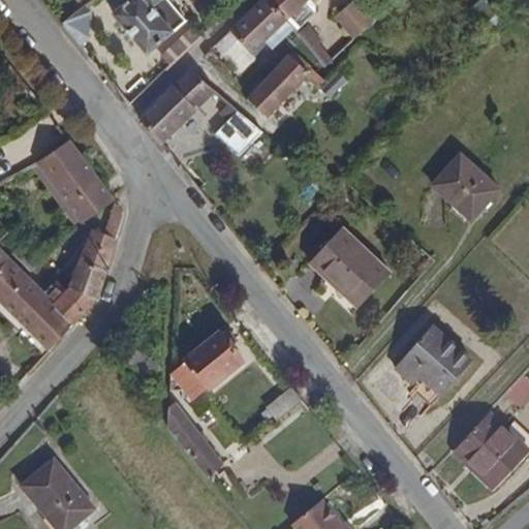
[(146,54),(184,20),(166,0),(131,0),(114,16),(146,54)]
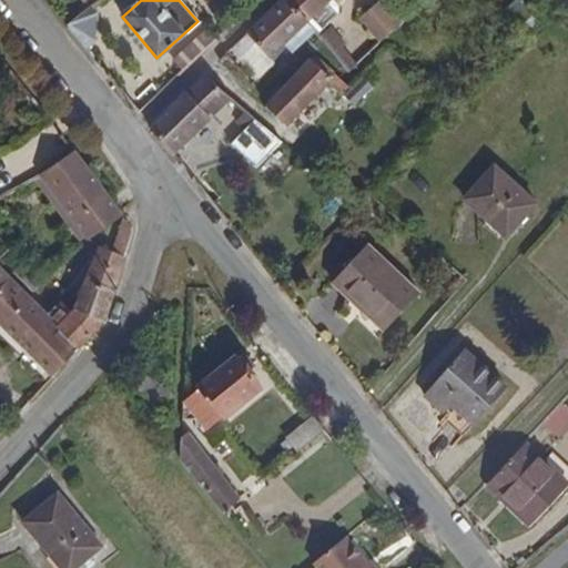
[(244,82),(306,24),(285,0),(284,0),(223,58),(244,82)]
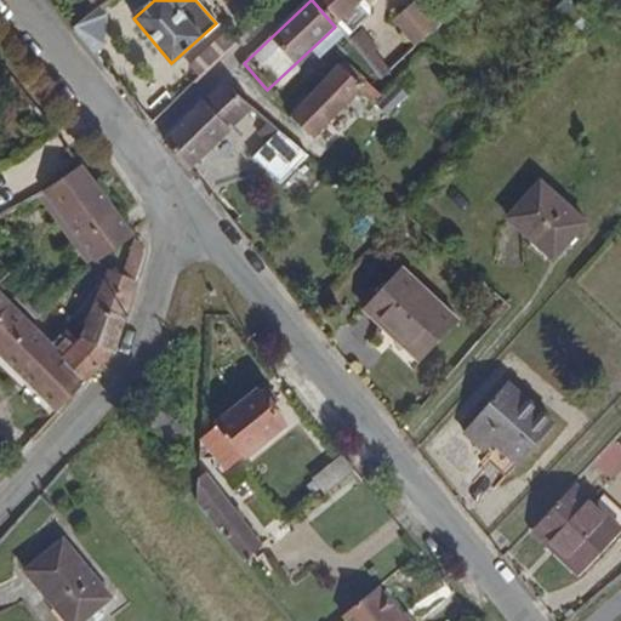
[(312,0),(335,27),(363,0),(312,0)]
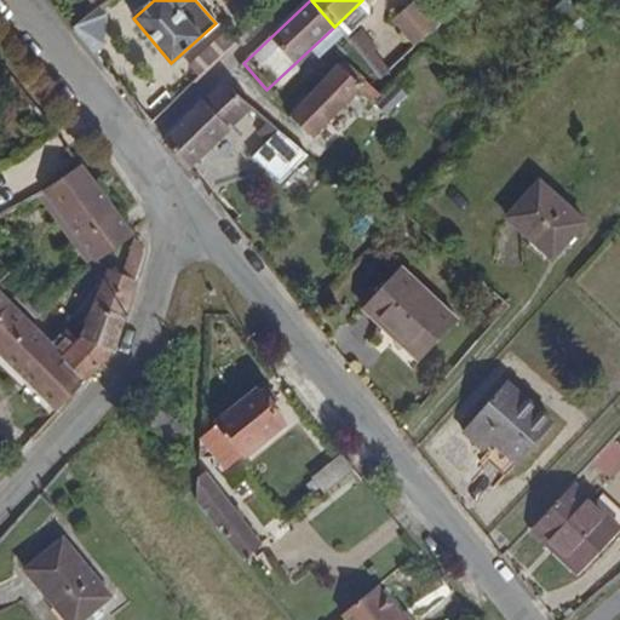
[(415,47),(445,17),(432,5),(424,12),(413,1),(391,22),(415,47)]
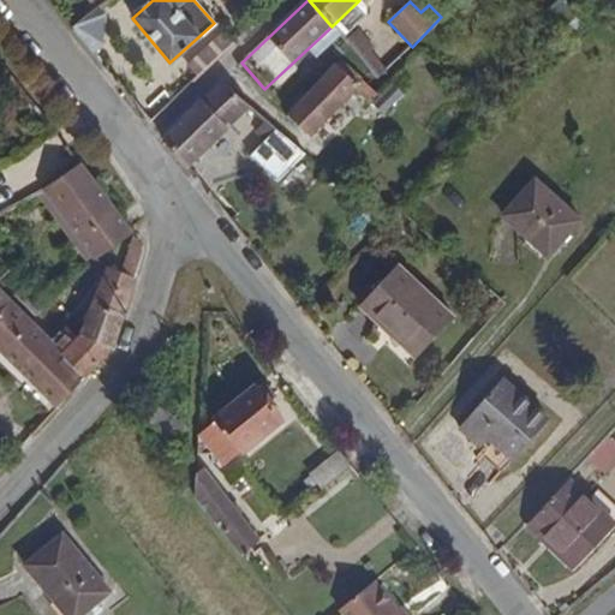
[(100,45),(103,18),(95,7),(69,28),(90,54),(93,52),(100,45)]
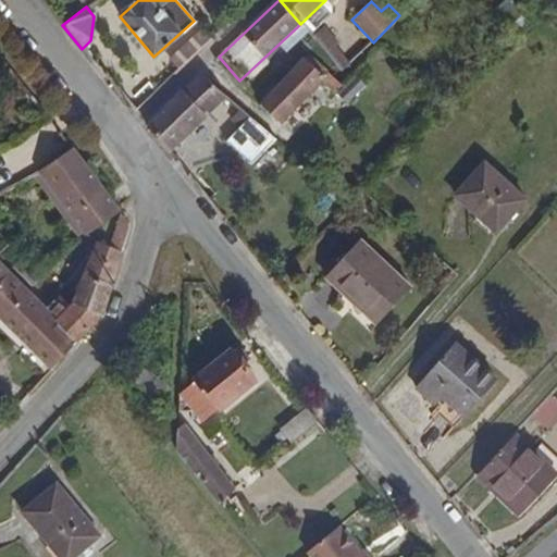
[(163,84),(211,39),(205,29),(160,70),(163,84)]
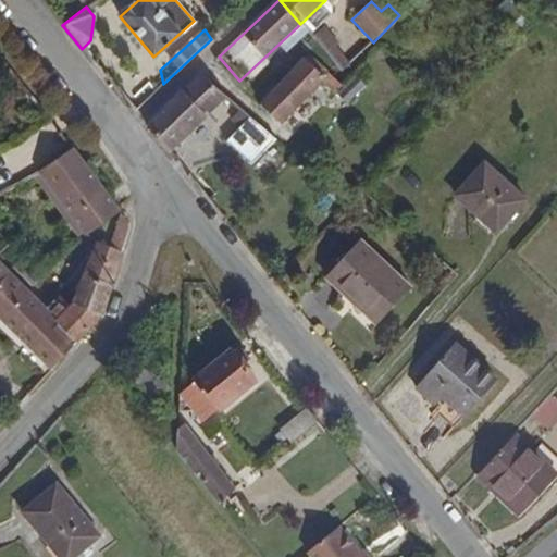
[(351,63),(323,29),(313,38),(343,71),(351,63)]
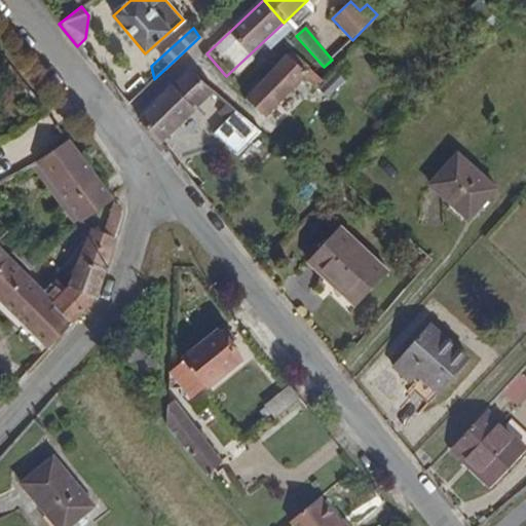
[(264,118),(285,97),(306,75),(287,58),(246,101),(248,104),(250,104),(264,118)]
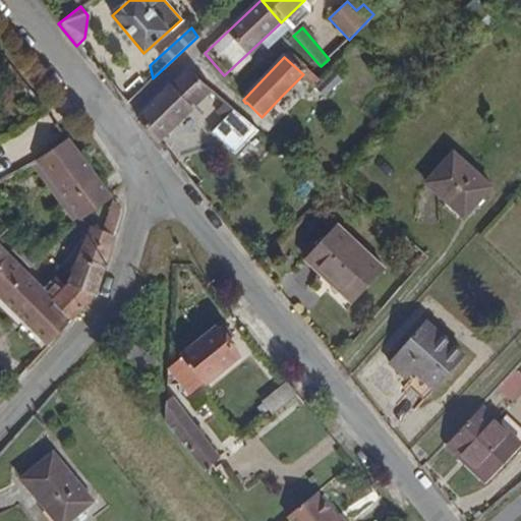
[(160,139),(196,106),(212,90),(188,68),(136,115),(158,141),(160,139)]
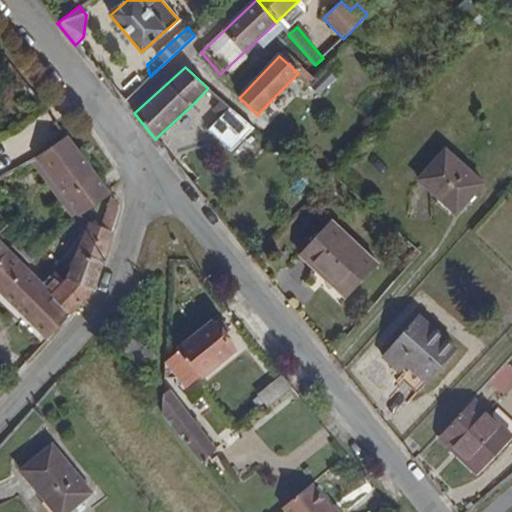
[(255,129),(223,100),(217,108),(225,115),(210,132),(233,152),(255,129)]
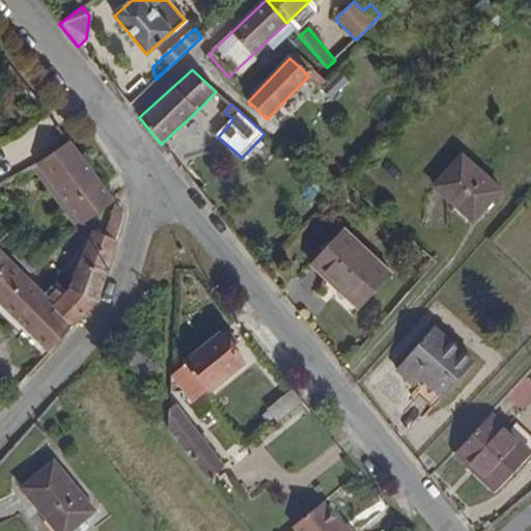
[(114,200),(71,138),(32,165),(75,227),(114,200)]
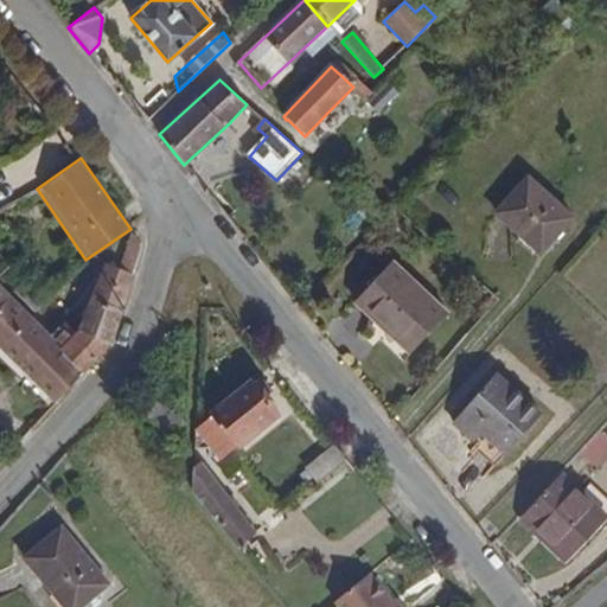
[(540,257),(570,222),(547,198),(526,181),(493,216),(540,257)]
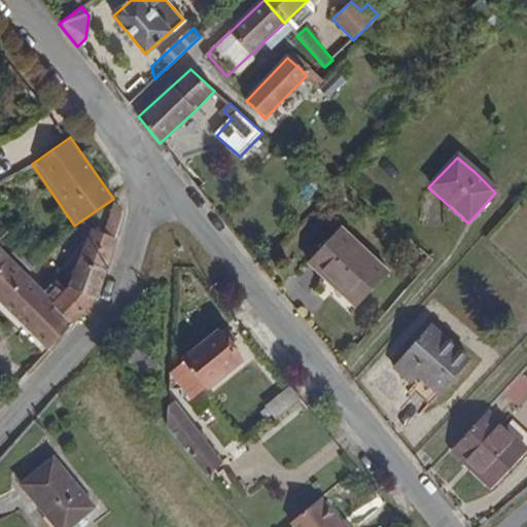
[(121,209),(113,199),(74,225),(82,227),(92,231),(114,239),(120,218),(121,209)]
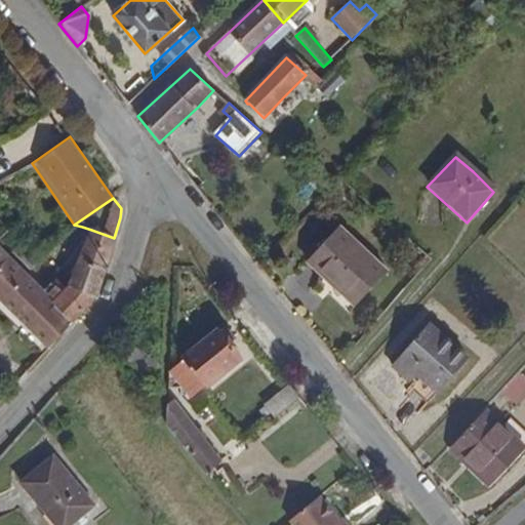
[(385,274),(337,227),(305,260),(320,277),(323,273),(355,305),(385,274)]
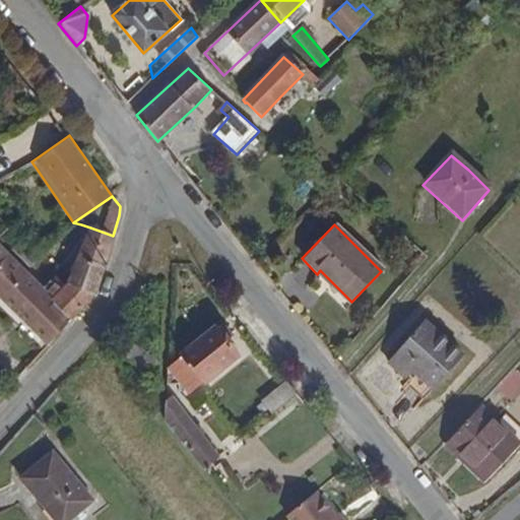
[(95,295),(113,236),(90,228),(64,286),(54,276),(42,288),(72,320),(95,295)]
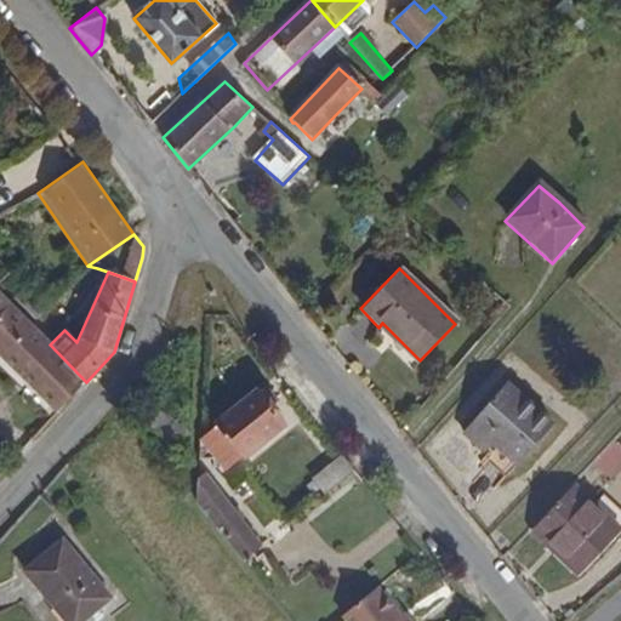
[(86,382),(50,345),(30,325),(0,296),(0,354),(58,412),(86,382)]
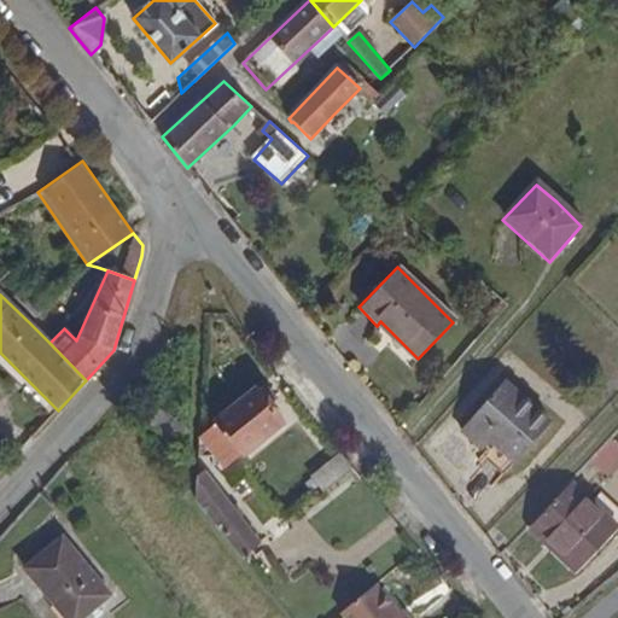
[(418,359),(380,321),(377,326),(414,363),(418,359)]
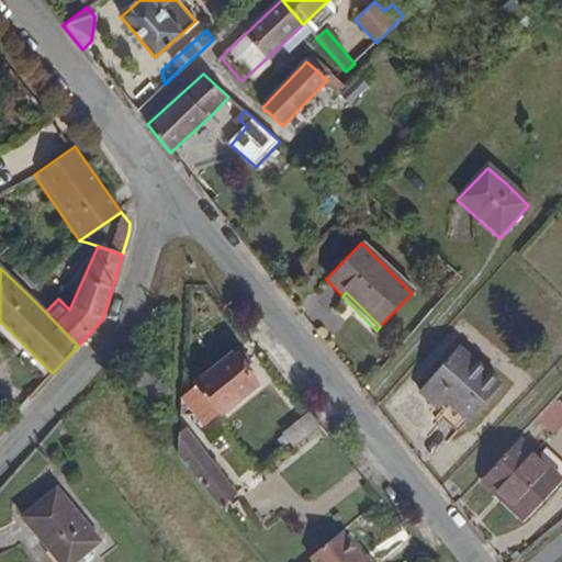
[(467,419),(497,385),(457,348),(425,383),(467,419)]
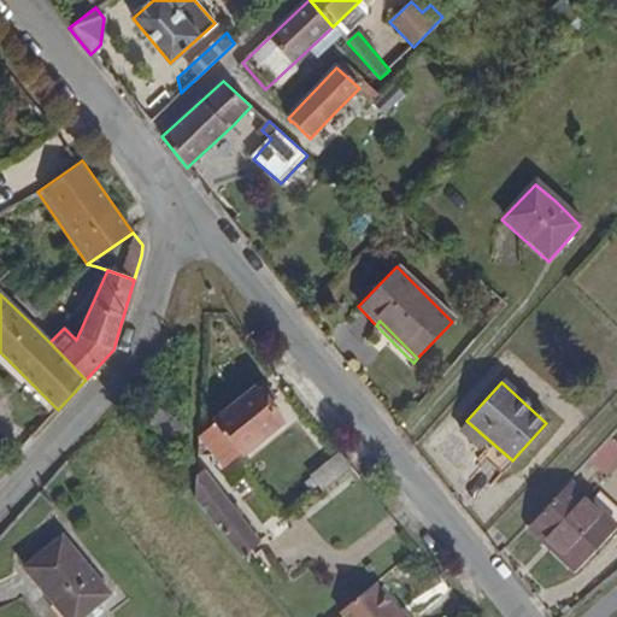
[(271,399),(263,389),(257,394),(265,404),(271,399)]
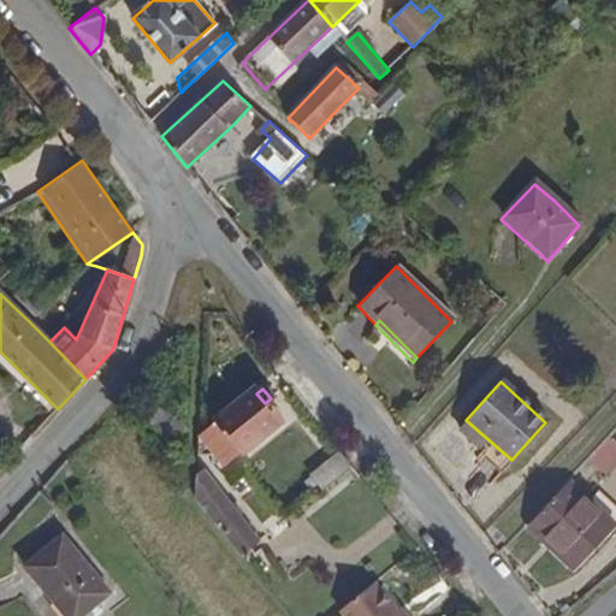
[(225,469),(280,422),(265,403),(256,394),(254,390),(206,431),(199,430),(199,444),(205,444),(225,469)]
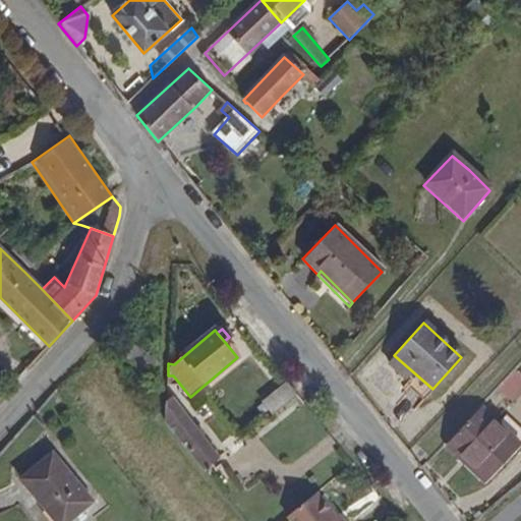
[(157,363),(132,347),(126,355),(151,372),(157,363)]
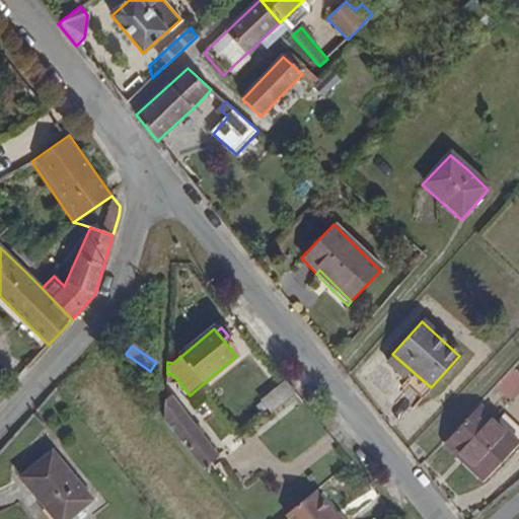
[(505,405),(518,393),(518,371),(518,372),(493,393),(505,405)]
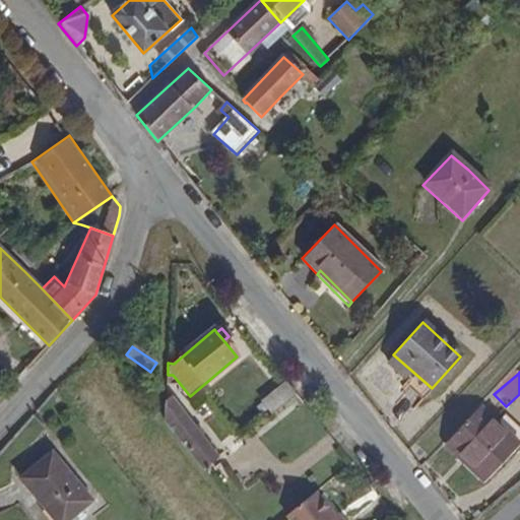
[(271,415),(298,394),(285,380),(260,401),(271,415)]
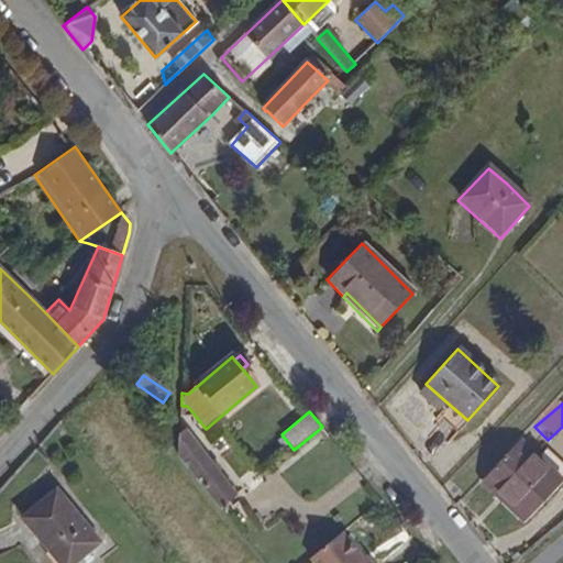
[(243,495),(189,428),(180,434),(180,456),(223,510),(243,495)]
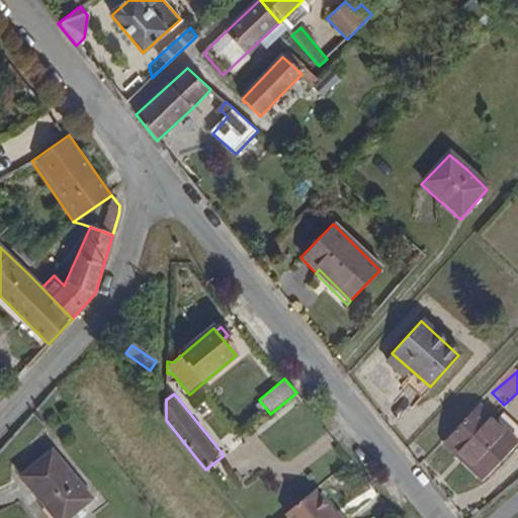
[(513,443),(475,406),(440,440),(455,454),(458,451),(483,476),(513,443)]
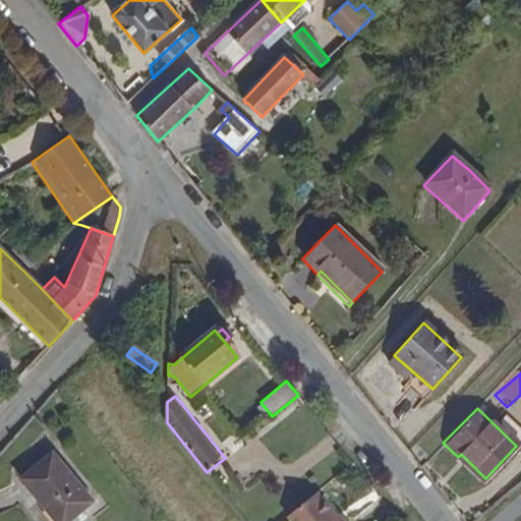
[(66,520),(88,504),(49,455),(18,481),(50,520),(66,520)]
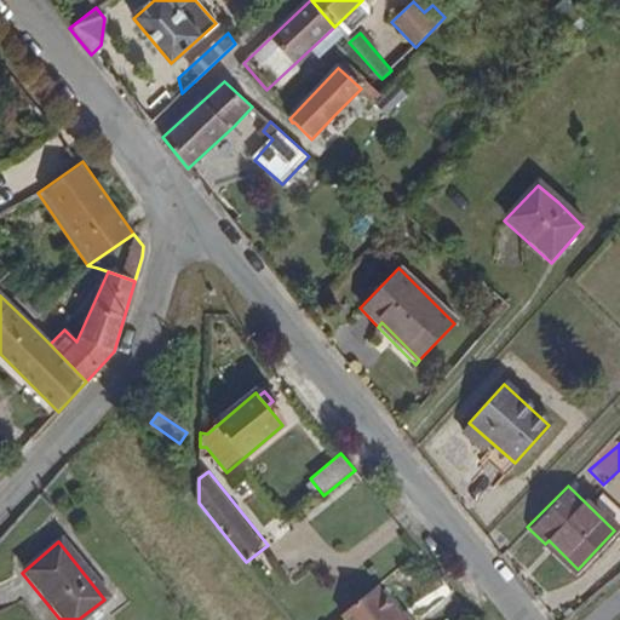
[(342,614),(346,619),(408,619),(379,584),(342,614)]
